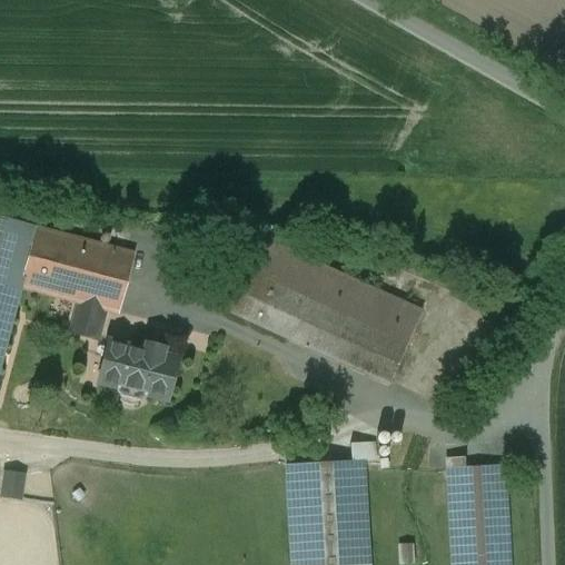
[(0,215),(0,369),(23,284),(39,226),(0,215)]
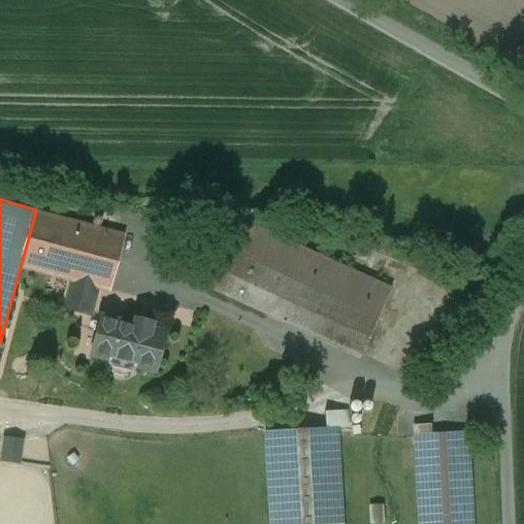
[(127,233),(36,209),(22,263),(76,277),(99,284),(112,287),(127,233)]
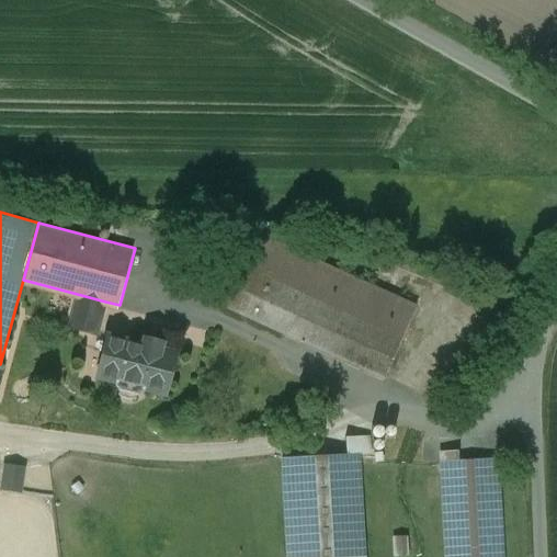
[(419,305),(258,231),(225,304),(245,314),(272,253),(313,271),(304,291),(405,337),(419,305)]
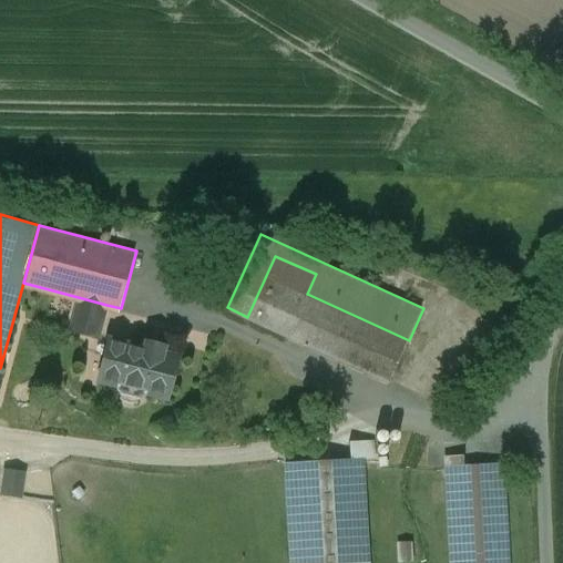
[(316,274),(275,256),(247,317),(288,335),(307,294),(316,274)]
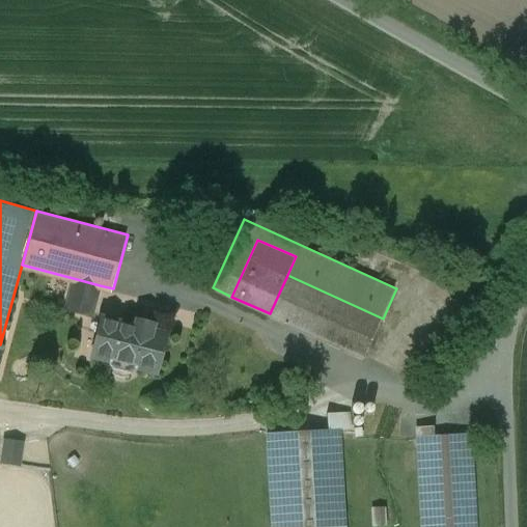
[(383,319),(287,275),(270,313),(365,357),(383,319)]
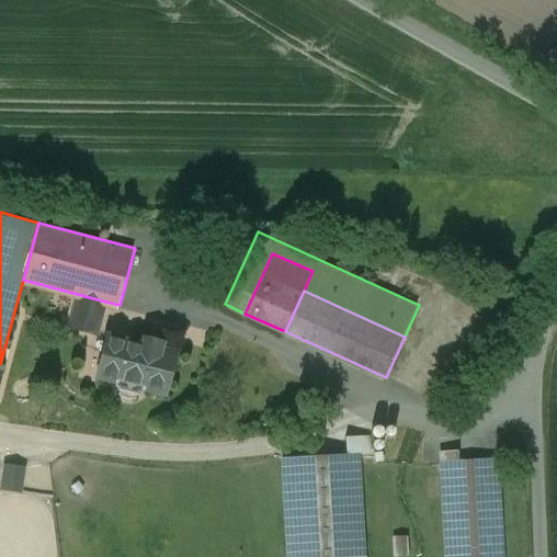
[(105,302),(81,295),(74,325),(98,331),(105,302)]
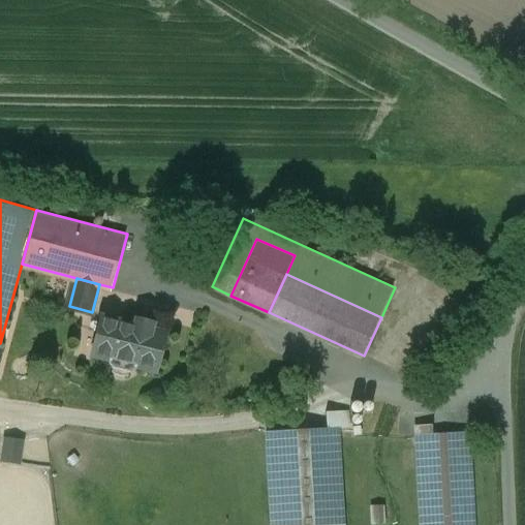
[(136,323),(120,319),(120,320),(105,316),(105,315),(103,315),(94,352),(95,353),(96,352),(112,357),(111,361),(114,366),(131,370),(137,367),(139,364),(156,368),(155,369),(157,369),(167,331),(165,331),(152,328),(154,321),(153,320),(153,321),(140,318),(140,317),(139,317),(136,323)]
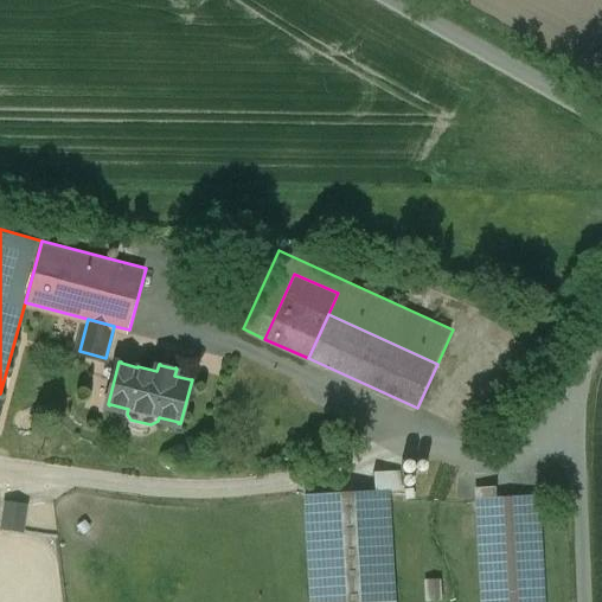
[(379,488),(313,492),(318,601),(395,601),(389,499),(389,490),(403,488),(402,468),(377,469),(379,488)]
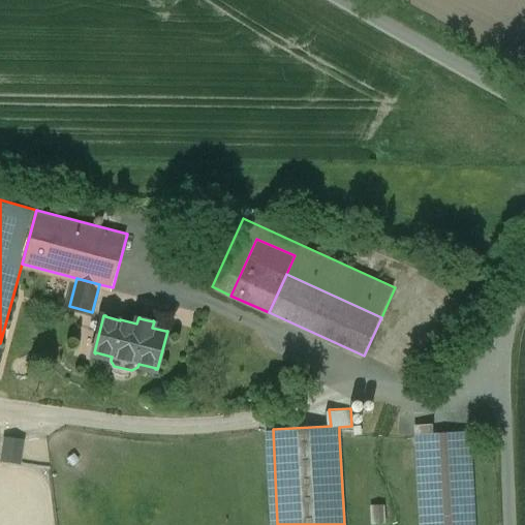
[(475,524),(470,429),(436,431),(436,422),(422,423),(422,438),(427,524),(475,524)]
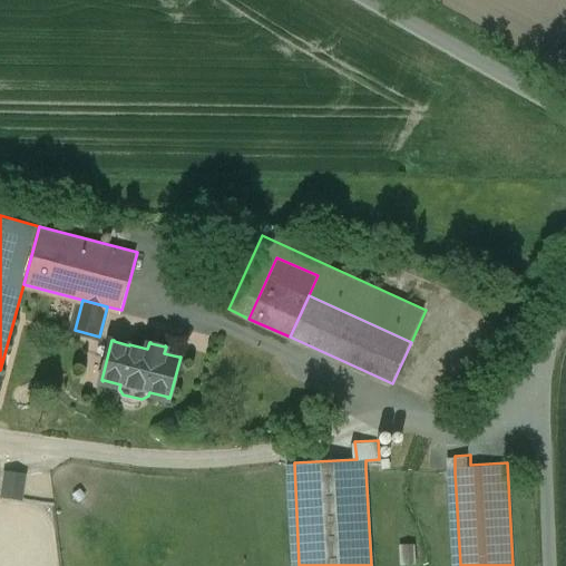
[(6,469),(3,495),(23,497),(26,470),(6,469)]
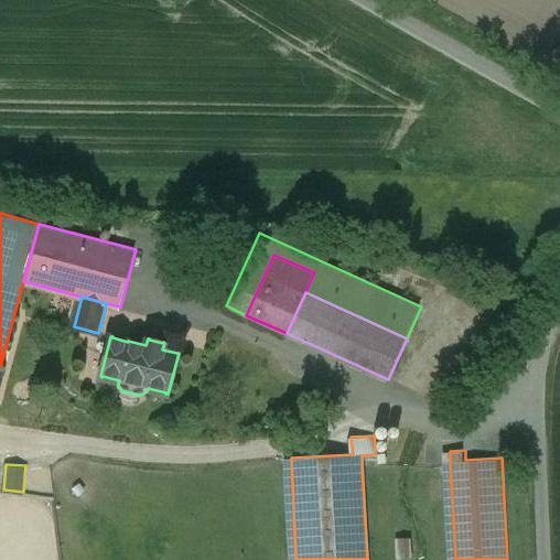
All buildings are outlined.
